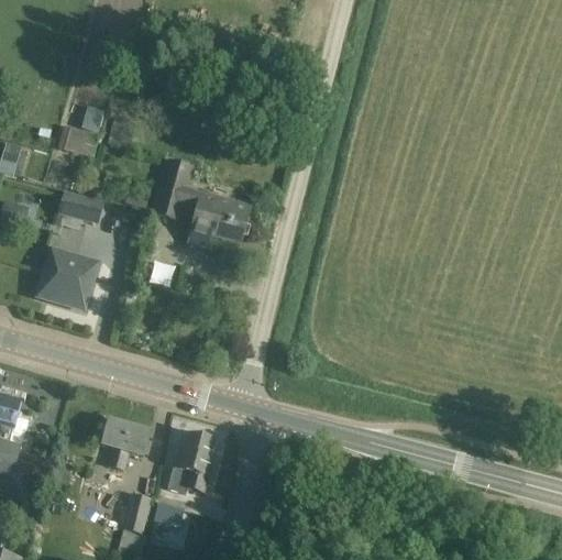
[(97,132),(102,111),(86,107),(80,128),(97,132)]
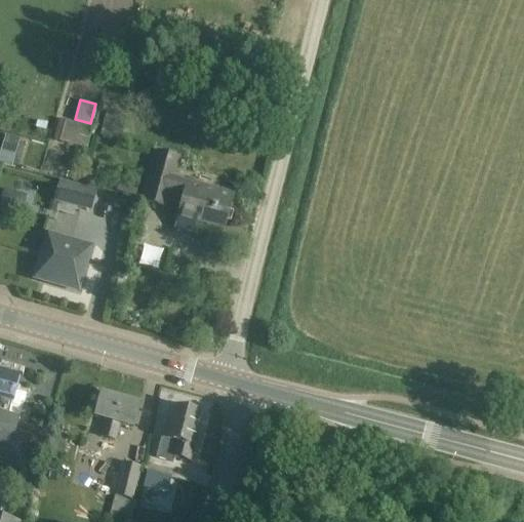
[(80,148),(86,125),(59,118),(53,141),(80,148)]
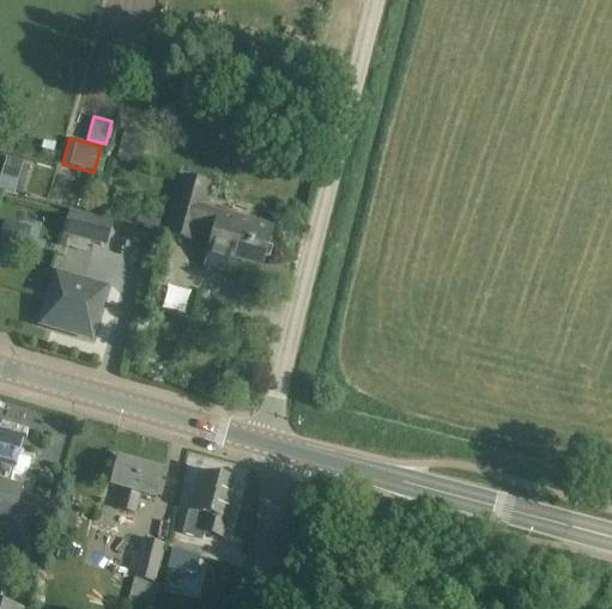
[(0,170),(0,184),(13,189),(13,188),(22,190),(29,165),(20,163),(20,160),(4,156),(0,170)]
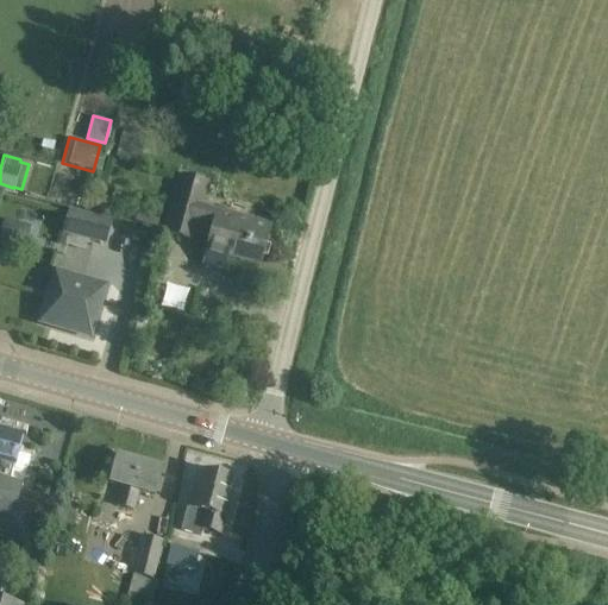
[(223,259),(225,253),(258,263),(269,224),(199,205),(206,181),(182,175),(167,229),(190,235),(192,228),(212,233),(206,254),(223,259)]
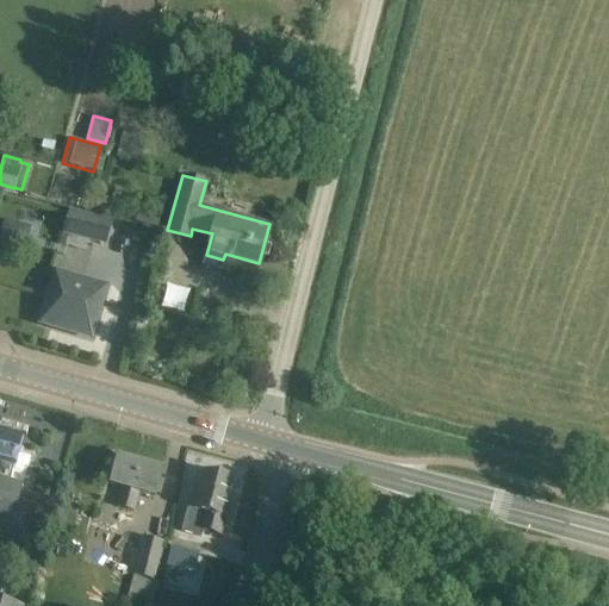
[(110,219),(69,208),(63,232),(104,242),(110,219)]
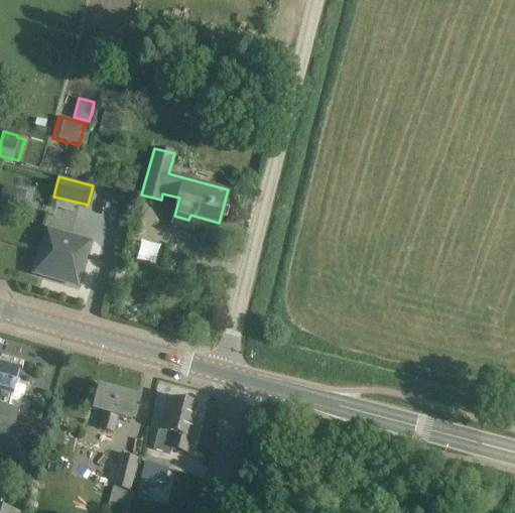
[(14,186),(2,183),(0,190),(0,203),(8,206),(14,186)]
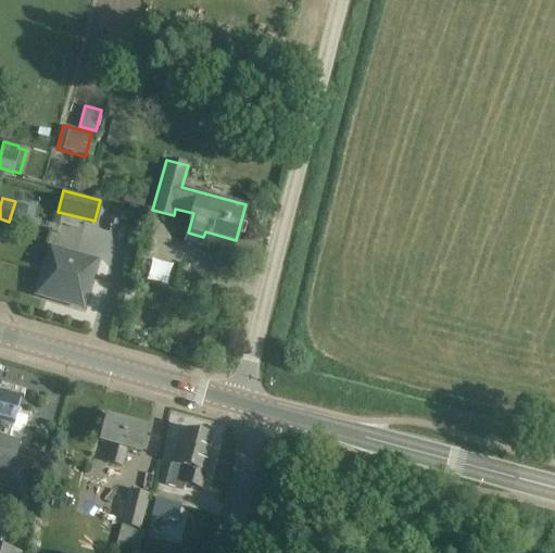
[(82,310),(96,260),(49,247),(35,297),(82,310)]
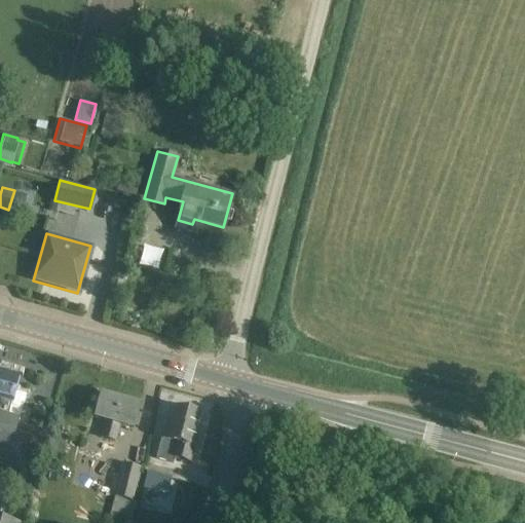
[(138,262),(158,267),(163,248),(144,241),(138,262)]
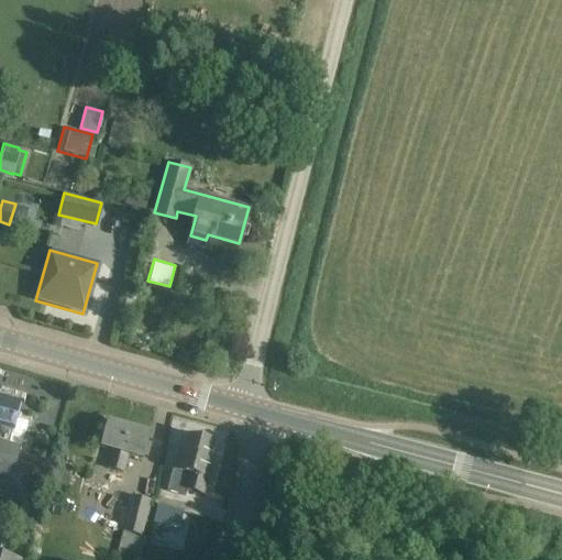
[(9,441),(12,428),(13,429),(20,404),(0,397),(0,473),(11,476),(20,445),(9,441)]
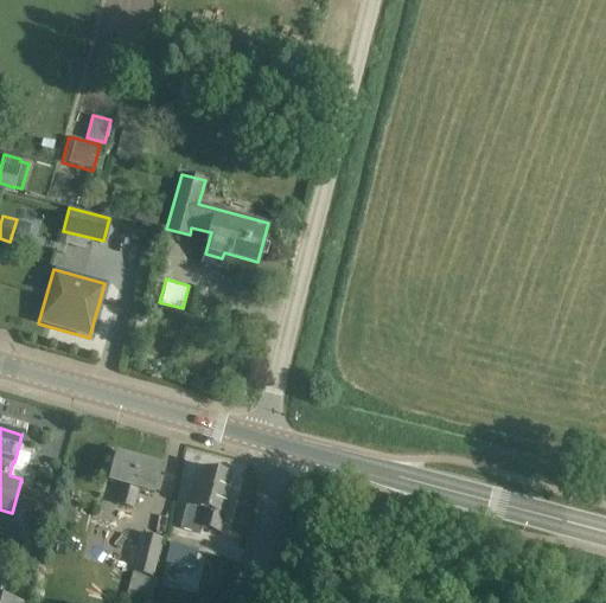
[(160,463),(116,451),(109,479),(121,482),(116,501),(134,506),(139,487),(153,491),(160,463)]
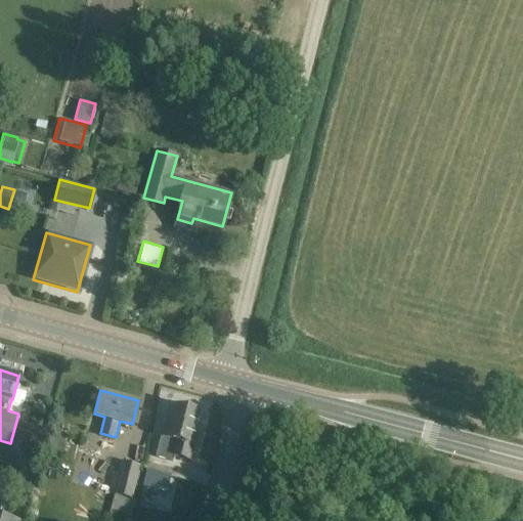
[(188,456),(201,409),(188,406),(187,404),(180,402),(178,403),(178,404),(174,403),(166,433),(162,432),(156,453),(173,458),(175,451),(188,456)]
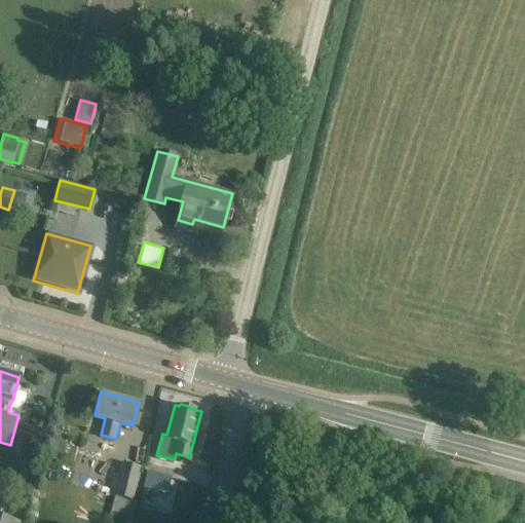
[(123,461),(115,495),(109,521),(117,522),(128,522),(142,474),(138,473),(140,465),(123,461)]
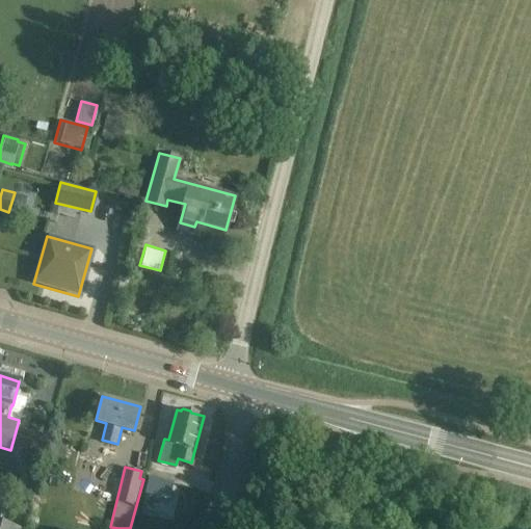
[(175,480),(151,475),(147,491),(170,497),(175,480)]
